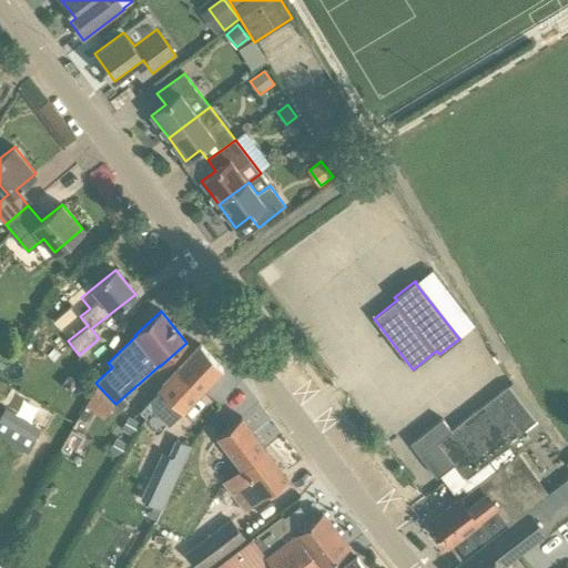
[(139,414),(145,421),(158,407),(171,421),(181,411),(183,412),(222,369),(201,346),(160,391),(150,401),(139,414)]
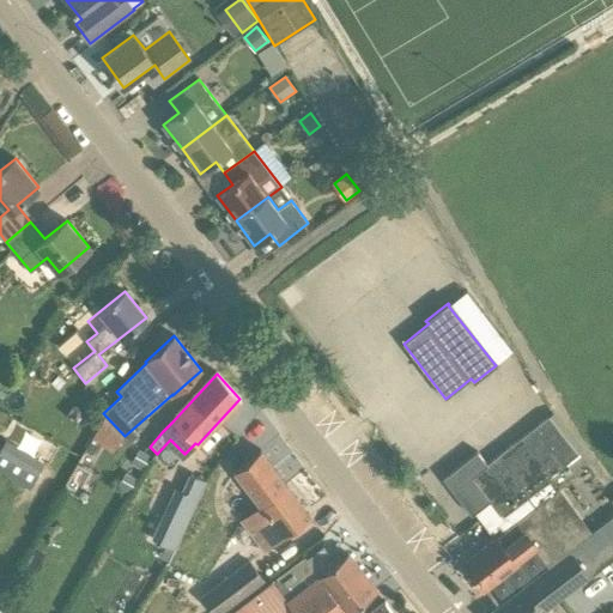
[(578,454),(550,416),(490,462),(478,448),(443,475),(473,513),(475,511),(491,530),(498,526),(498,525),(505,520),(503,516),(501,515),(578,454)]
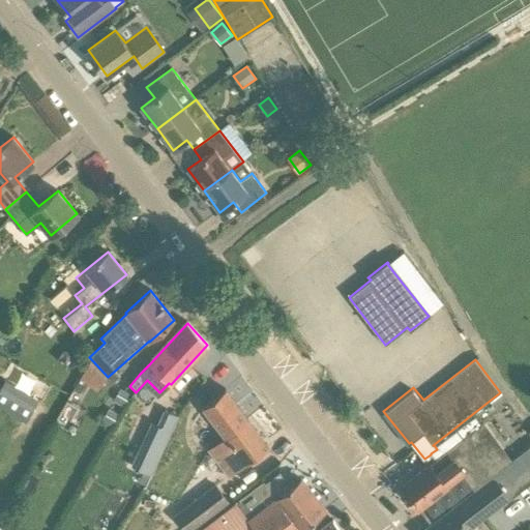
[(17,387),(5,381),(0,388),(0,407),(27,422),(34,409),(11,396),(17,387)]
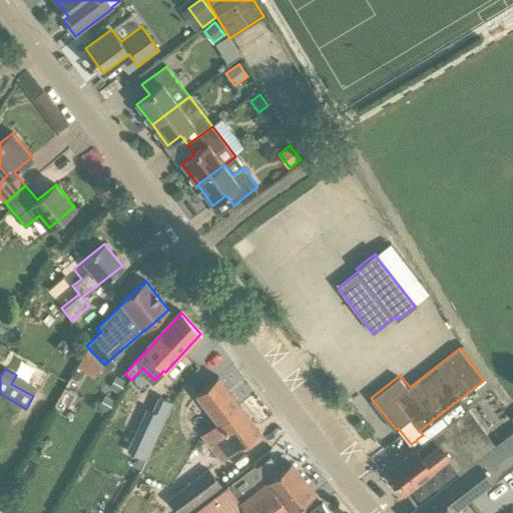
[(110,388),(121,394),(127,382),(116,376),(110,388)]
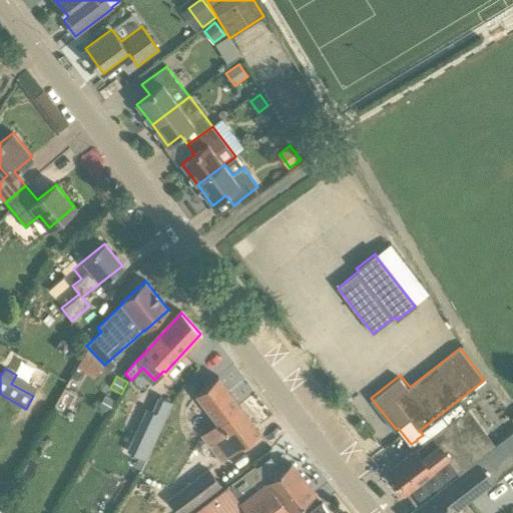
[(196,394),(217,422),(239,405),(218,377),(196,394)]
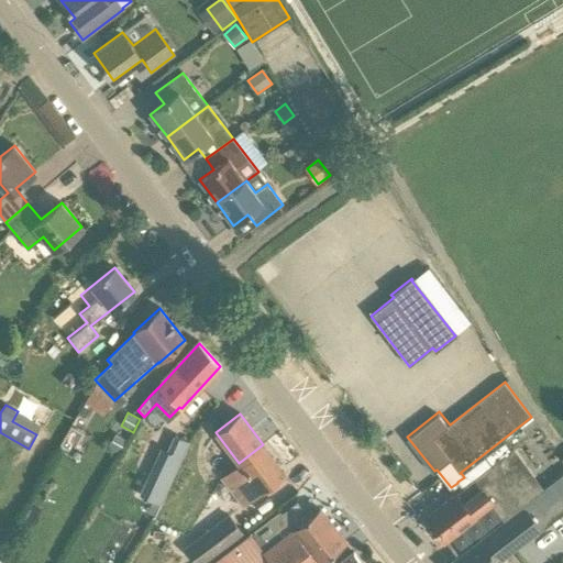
[(109,446),(120,453),(127,441),(116,434),(109,446)]
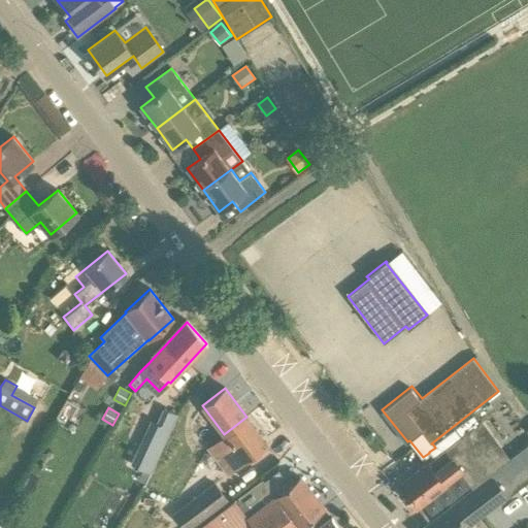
[(138,467),(143,470),(151,473),(178,415),(163,408),(157,423),(158,424),(138,467)]
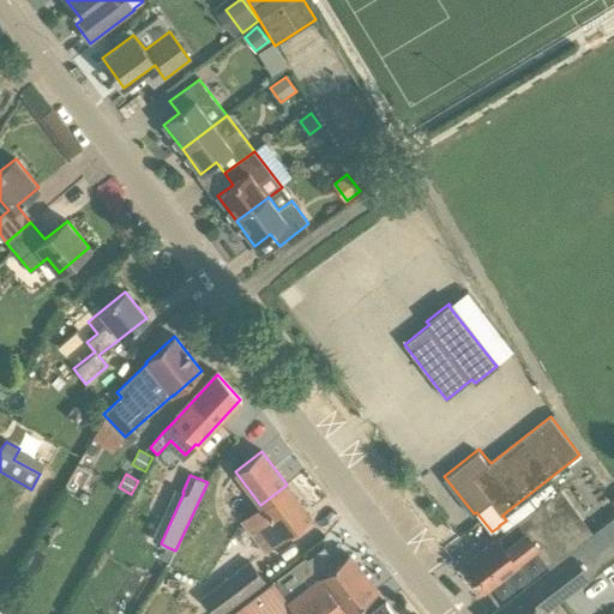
[(287,485),(260,505),(242,519),(265,551),(311,516),(287,485)]
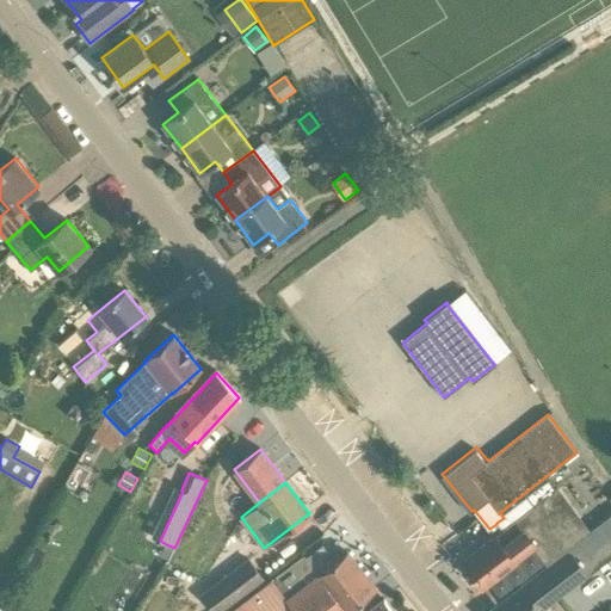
[(588,532),(557,488),(535,506),(503,530),(463,561),(482,586),(516,561),(514,561),(541,541),(554,559),(568,548),(588,532)]
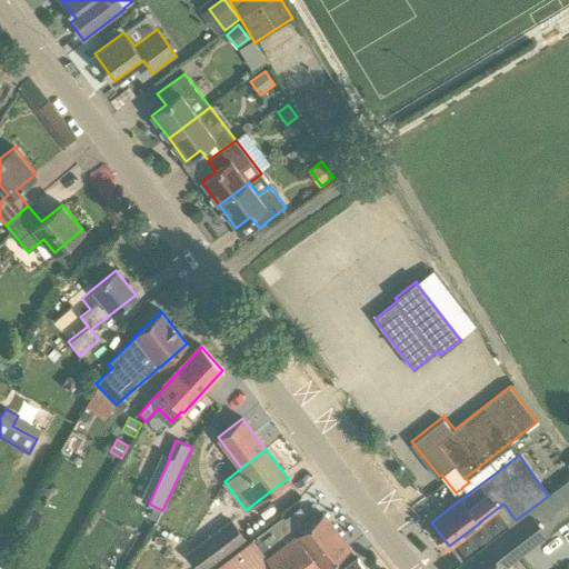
[(462,487),(468,493),(498,471),(491,462),(490,461),(467,479),(469,482),(462,487)]
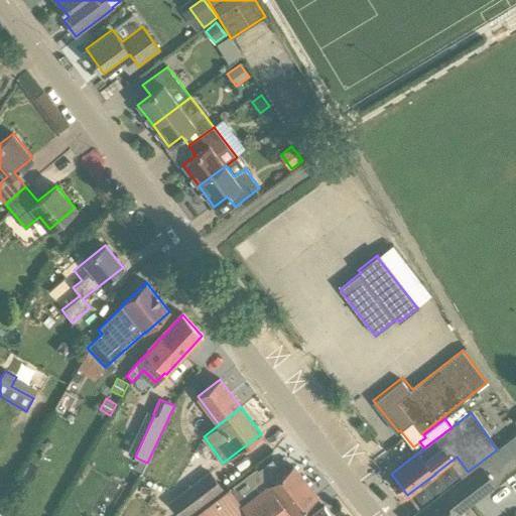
[(515,434),(497,449),(480,463),(482,465),(497,485),(515,470),(515,434)]
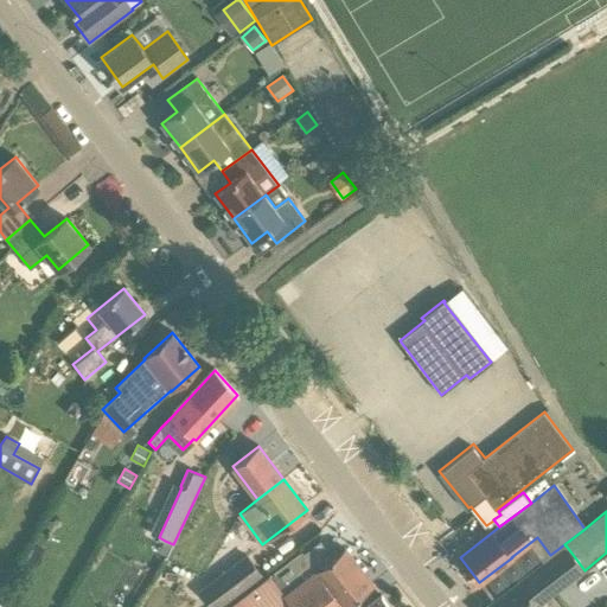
[(298,606),(356,562),(345,548),(333,557),(320,541),(302,555),(301,553),(229,606),(298,606)]
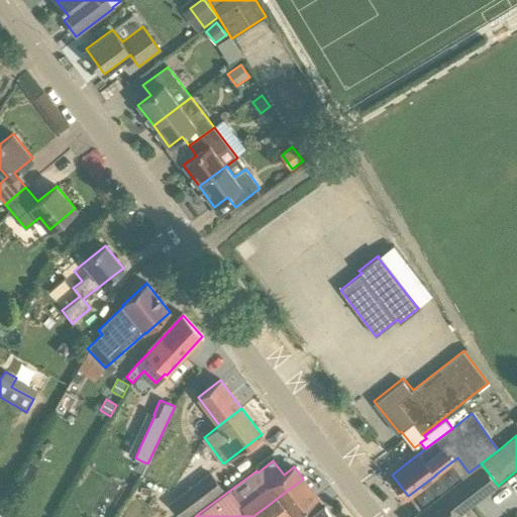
[(483,466),(414,516),(455,516),(456,516),(498,486),(483,466)]
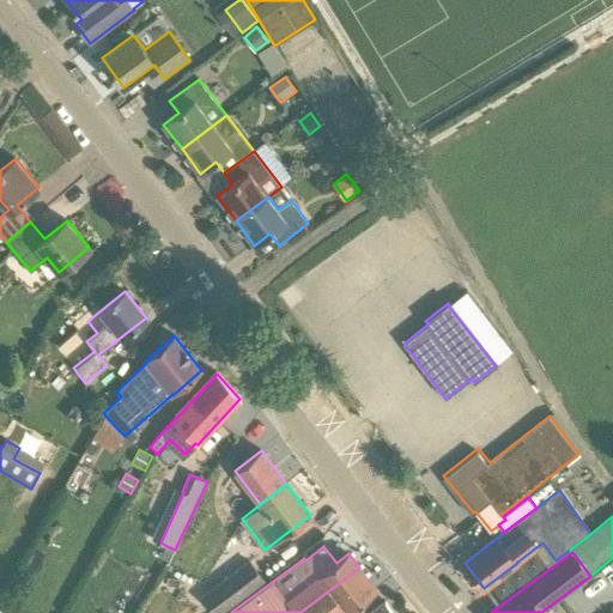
[(214,612),(219,612),(263,581),(250,563),(204,598),(214,612)]
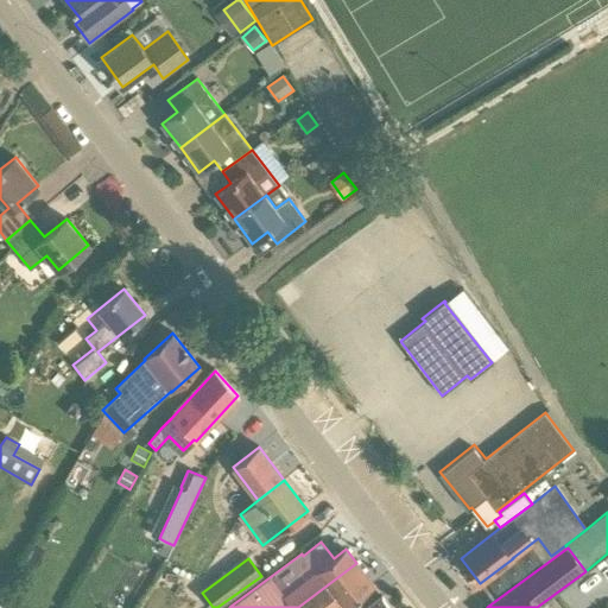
[(344,607),(374,586),(356,563),(298,607),(342,607),(343,607),(344,607)]
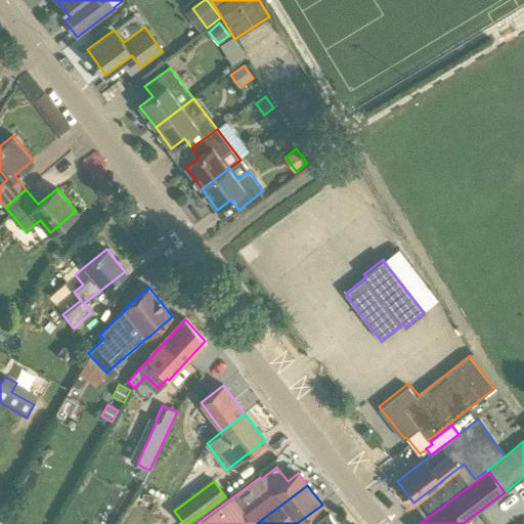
[(141,516),(154,523),(165,505),(151,497),(141,516)]
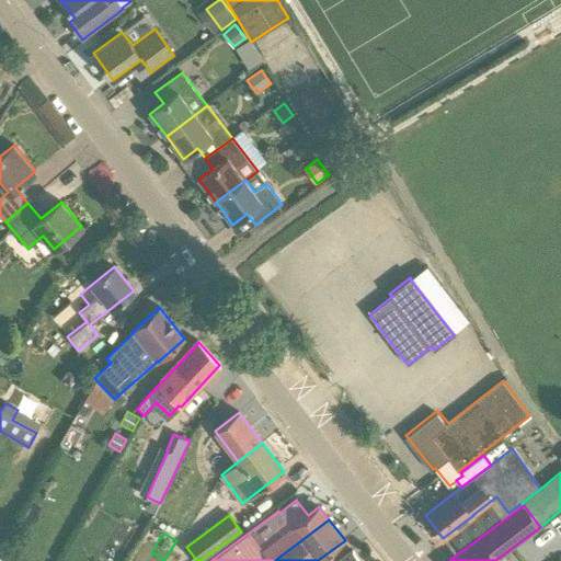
[(361,560),(353,551),(339,560),(361,560)]
